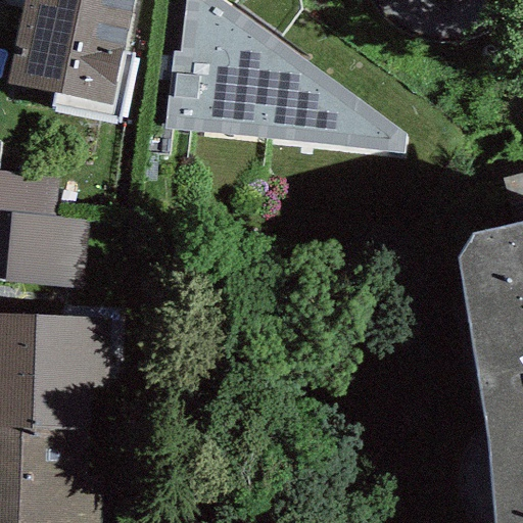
[(24,0),(7,85),(111,105),(132,0),(24,0)]
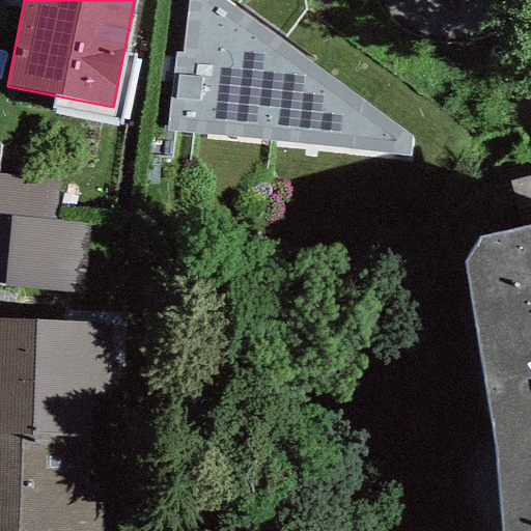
[(412,137),(221,0),(187,0),(183,54),(174,54),(171,73),(178,73),(175,100),(169,100),(166,133),(409,158),(412,137)]
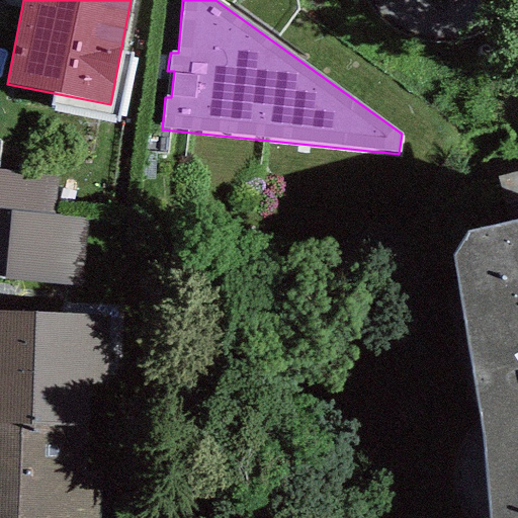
[(0,169),(0,208),(53,212),(56,173),(0,169)]
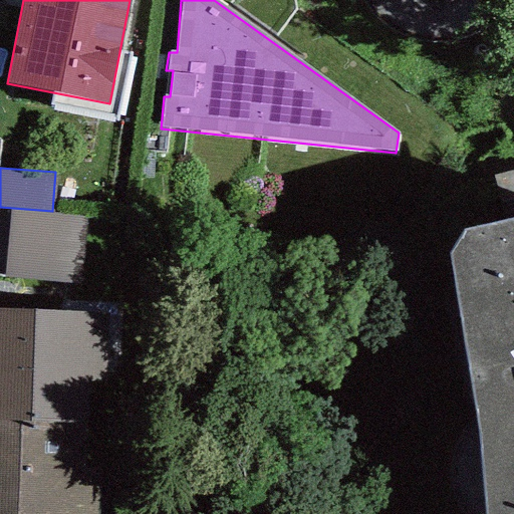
[(10,212),(3,277),(80,284),(86,219),(10,212)]
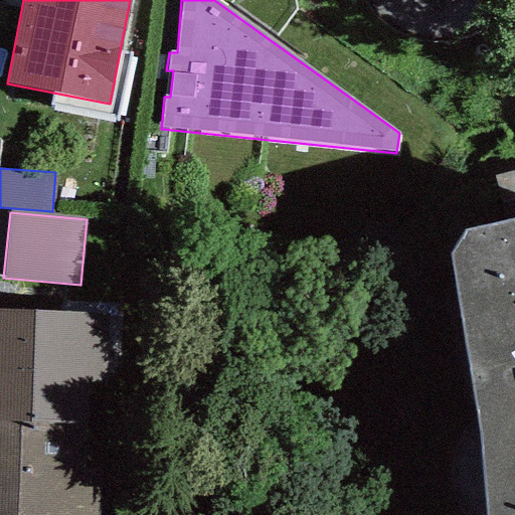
[(478,419),(486,514),(514,514),(514,217),(464,230),(450,251),(478,419)]
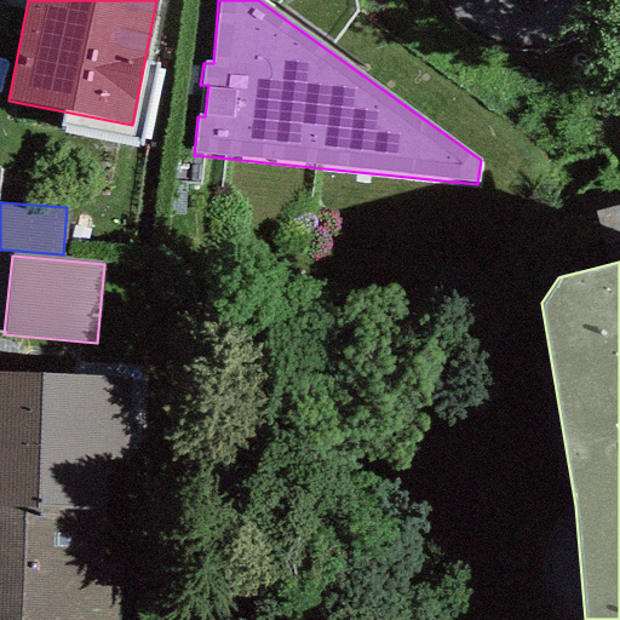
[(128,375),(0,371),(0,505),(124,510),(128,375)]
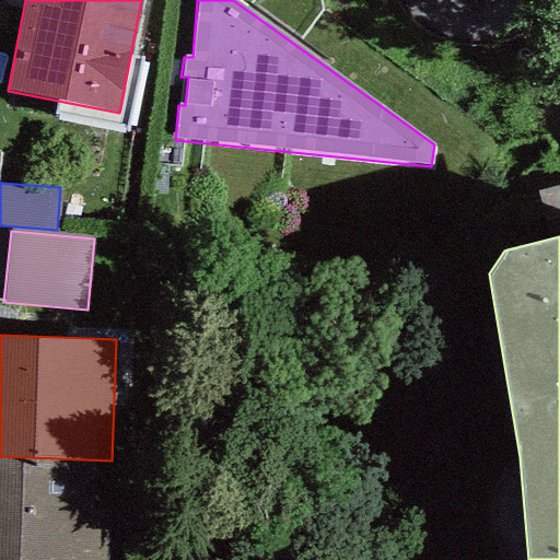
[(107,559),(112,461),(0,456),(0,559),(107,559)]
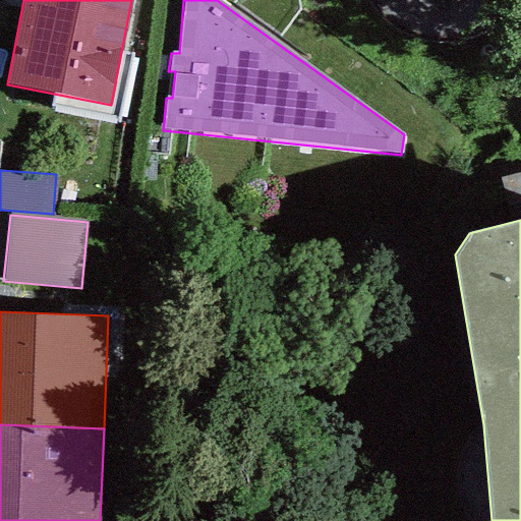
All buildings are outlined.
